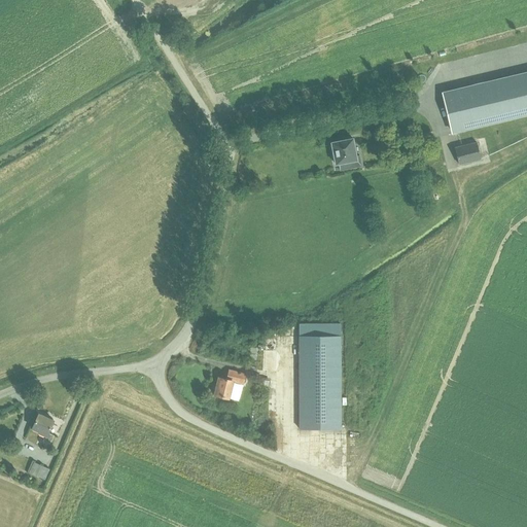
[(526,71),(444,92),(453,133),(526,114),(526,71)]
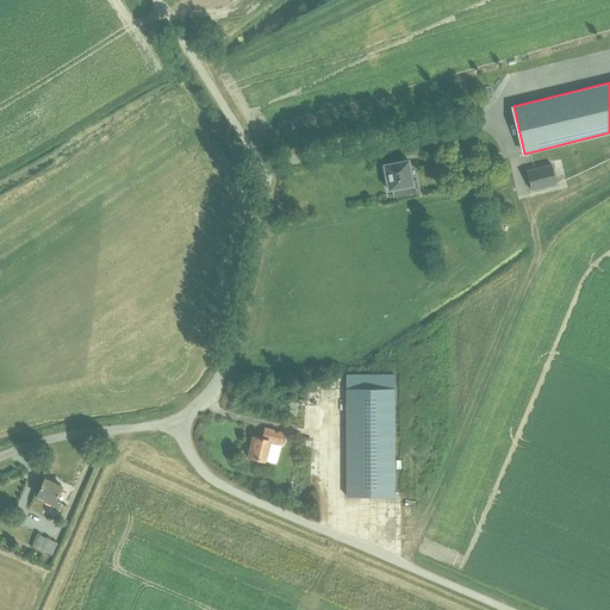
[(409,160),(384,165),(388,191),(392,190),(393,197),(418,192),(416,180),(412,181),(409,160)]
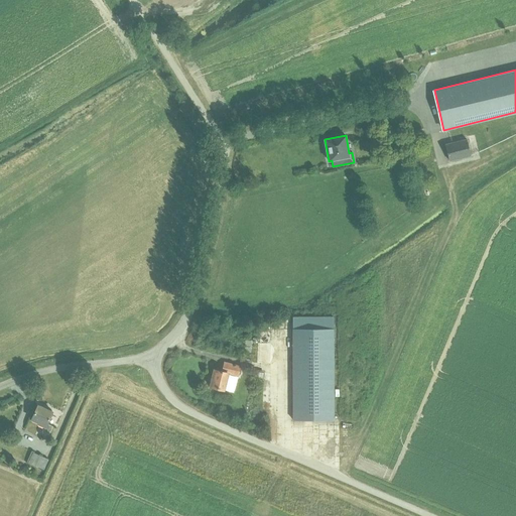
[(467,139),(445,145),(449,161),(471,156),(467,139)]
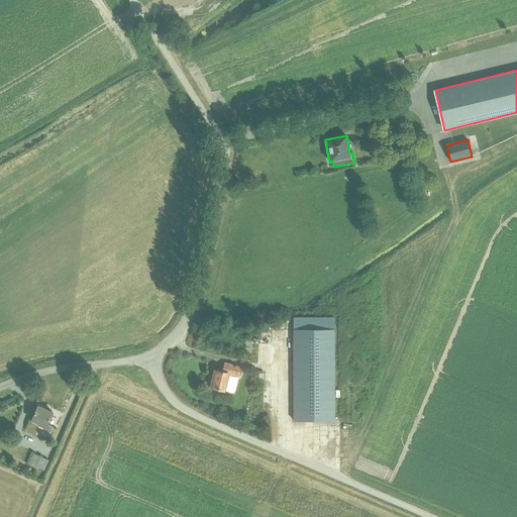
[(334,317),(294,317),(294,421),(334,420),(334,317)]
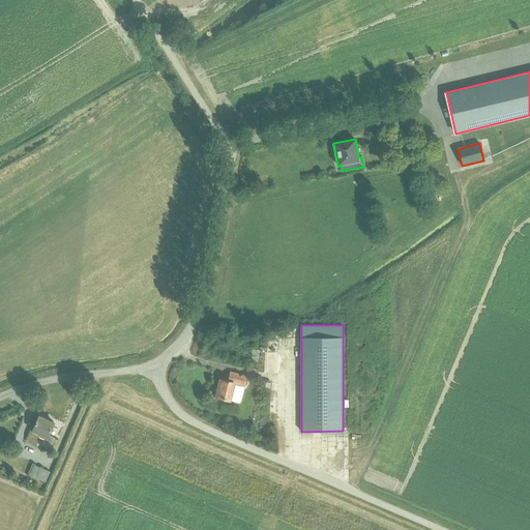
[(244,386),(246,376),(230,372),(228,382),(219,380),(215,398),(230,401),(233,384),(244,386)]
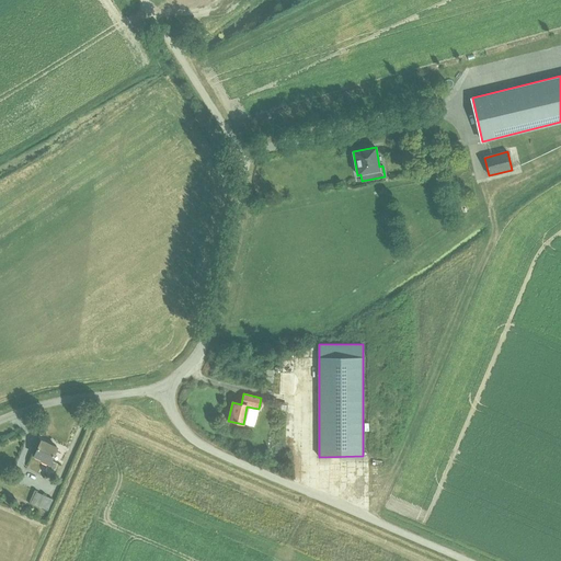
[(278,402),(276,410),(285,411),(287,403),(278,402)]
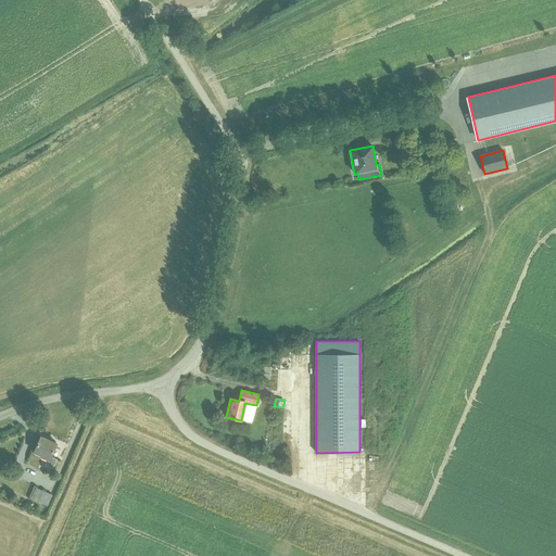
[(57,444),(40,438),(34,453),(49,459),(46,468),(52,471),(57,460),(51,457),(57,444)]
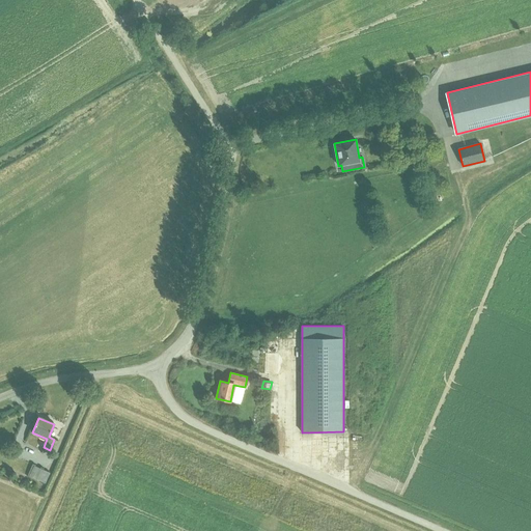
[(29,475),(45,482),(50,472),(33,465),(29,475)]
